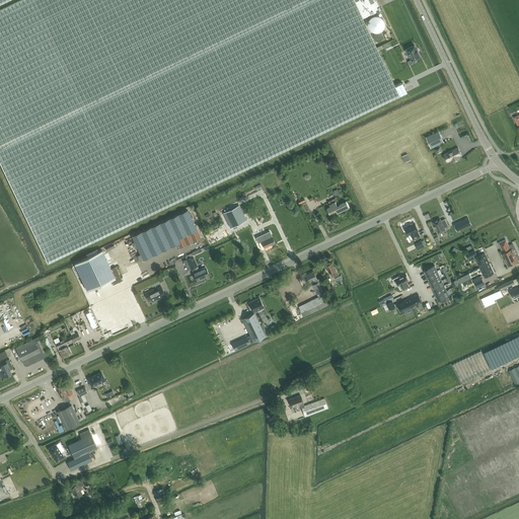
[(20,0),(0,9),(0,162),(48,263),(136,221),(406,92),(402,82),(394,86),(362,18),(381,9),(376,0),(20,0)]
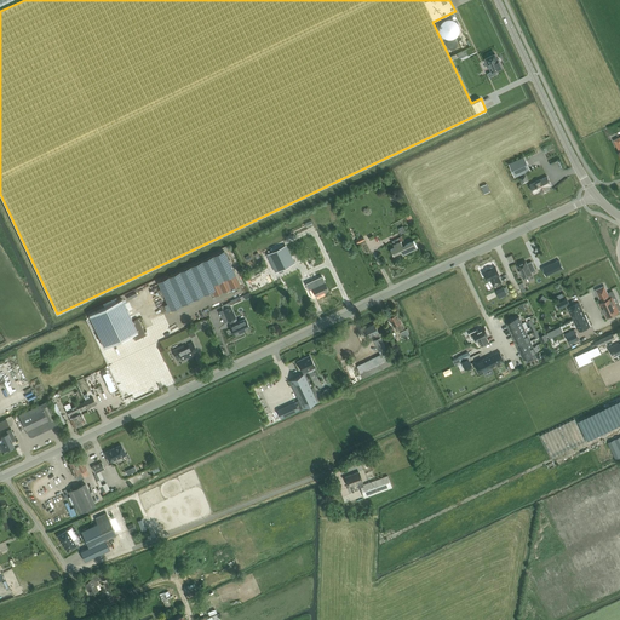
[(488,74),(489,78),(497,74),(495,70),(501,68),(499,63),(499,62),(498,59),(495,55),(493,55),(492,53),(488,56),(488,57),(486,58),(492,72),(488,74)]
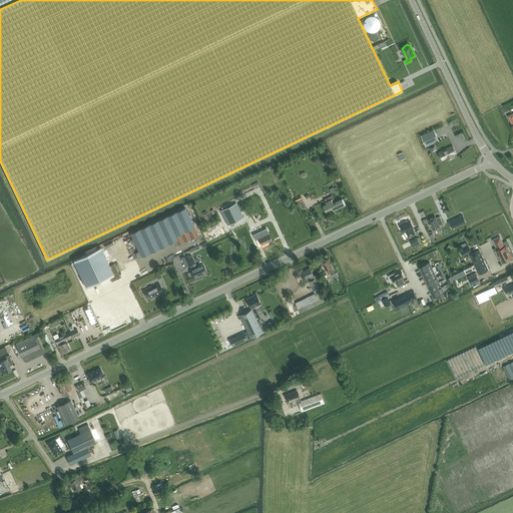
[(439,141),(434,130),(421,135),(426,147),(439,141)]
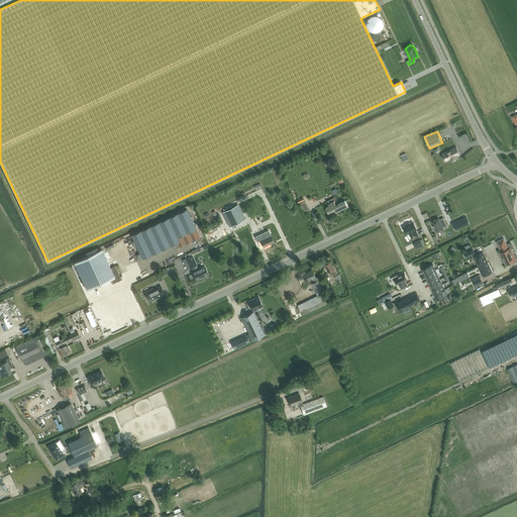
[(458,158),(457,156),(459,154),(456,147),(441,154),(445,162),(451,159),(452,161),(458,158)]
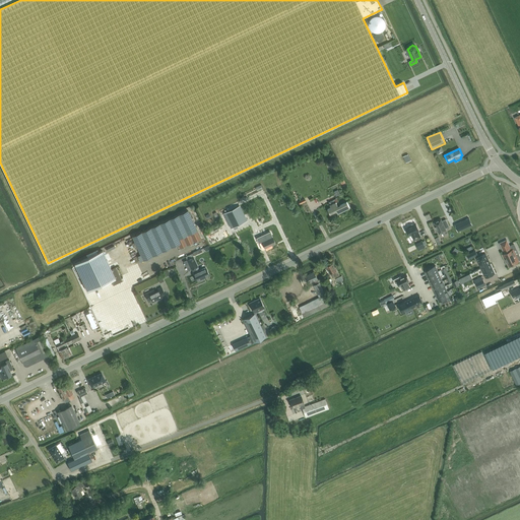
[(331,208),(328,209),(330,214),(336,211),(338,214),(350,208),(347,202),(338,206),(336,202),(330,205),(331,208)]
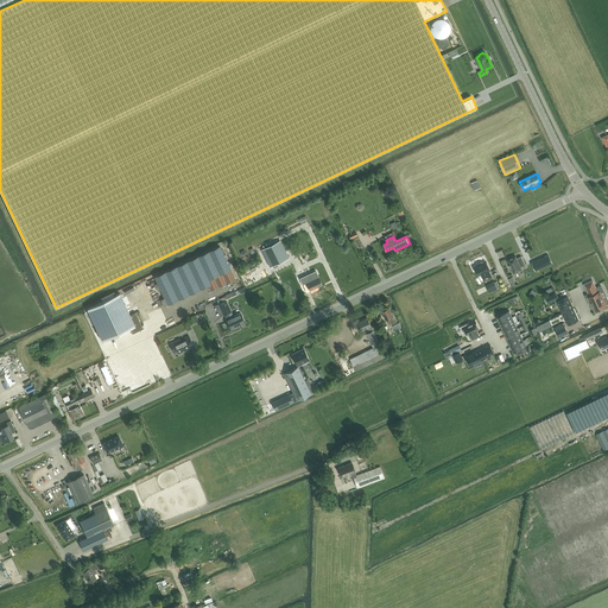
[(278,242),(265,248),(273,266),(286,259),(278,242)]
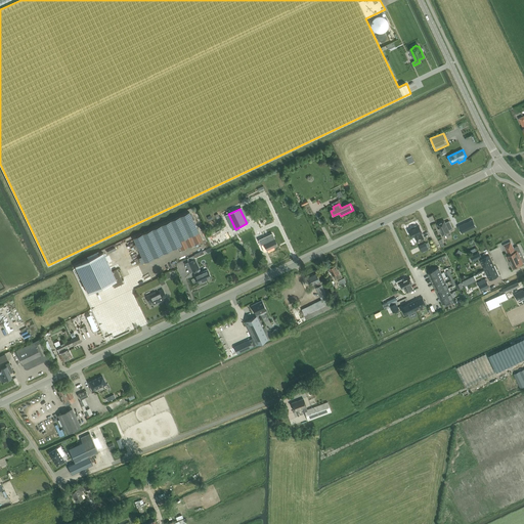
[(189,212),(160,226),(170,251),(179,247),(181,251),(203,241),(189,212)]
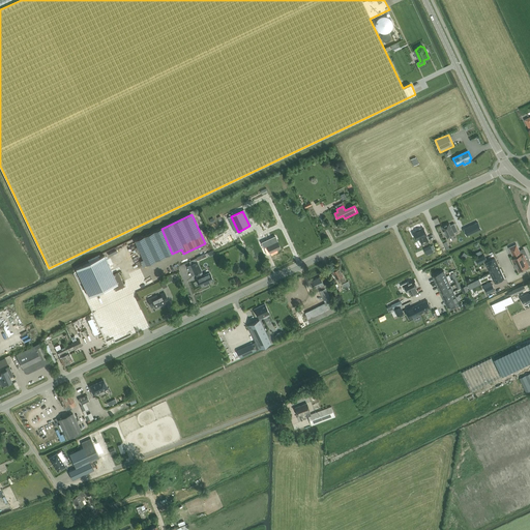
[(478,223),(468,228),(464,229),(466,233),(467,236),(481,229),(478,223)]
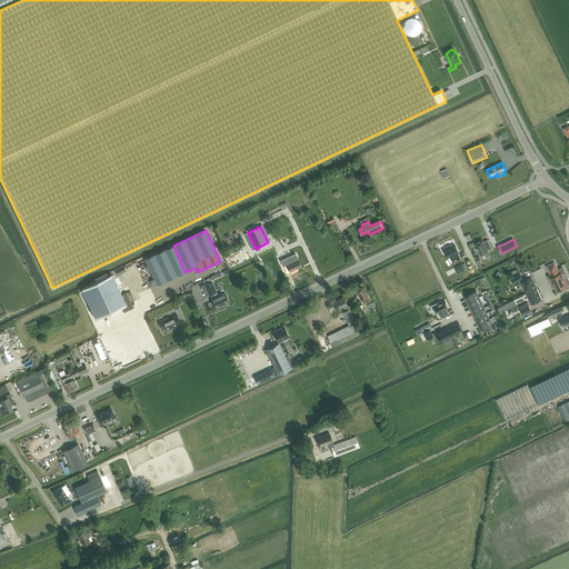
[(488,240),(483,242),(482,240),(475,243),(480,256),(488,252),(487,250),(491,248),(488,240)]
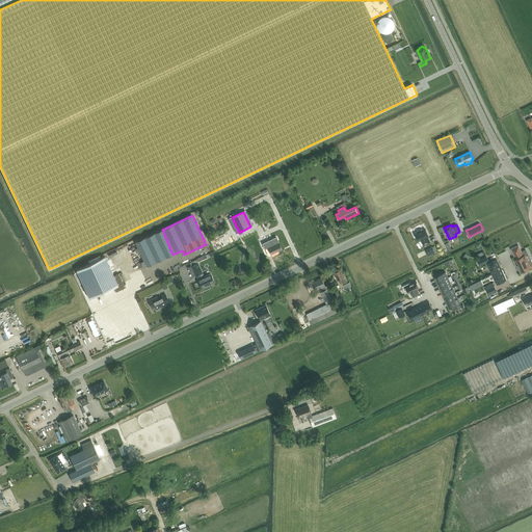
[(173,255),(162,230),(144,238),(156,262),(173,255)]
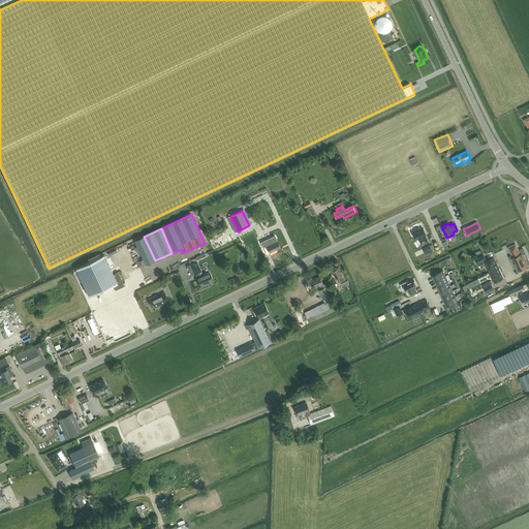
[(415,231),(412,232),(416,240),(418,239),(422,244),(428,241),(426,238),(425,238),(425,236),(427,235),(423,228),(421,229),(419,228),(415,230),(415,231)]
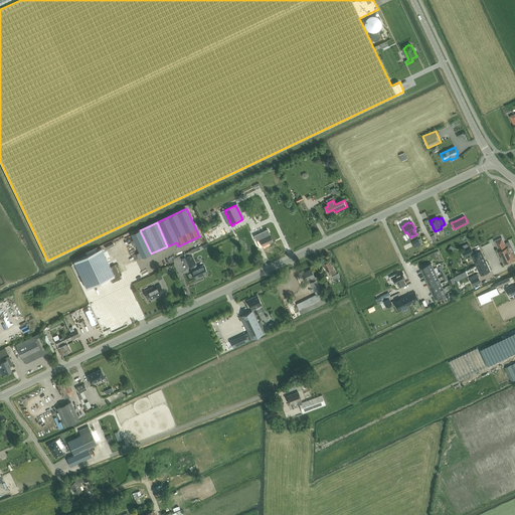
[(273,241),(268,229),(254,235),(260,247),(263,246),(264,247),(268,245),(268,244),(273,241)]
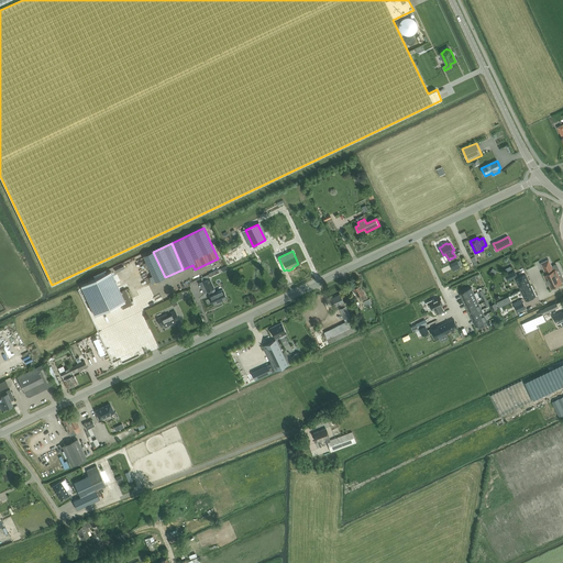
[(165,277),(153,252),(143,256),(155,283),(165,277)]
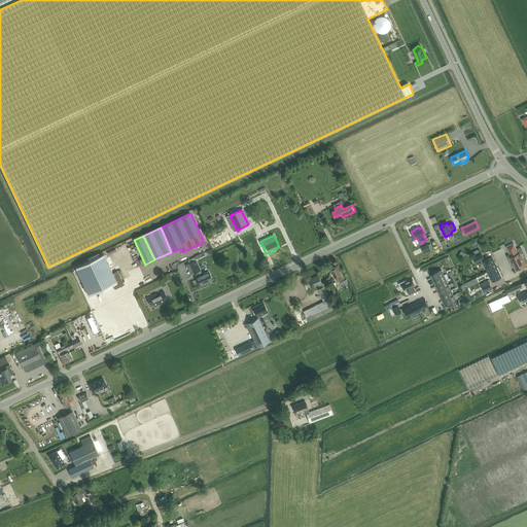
[(512,257),(510,258),(512,262),(513,262),(516,270),(526,265),(525,264),(526,262),(526,260),(525,258),(523,259),(521,253),(523,252),(521,248),(517,250),(514,244),(506,247),(512,257)]
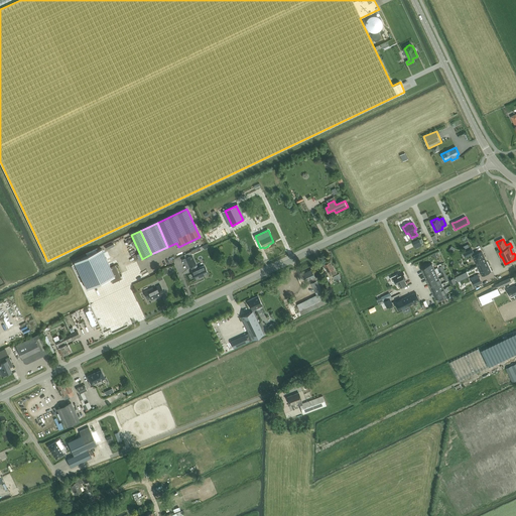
[(110,279),(112,283),(122,279),(115,265),(111,267),(102,249),(74,262),(87,289),(110,279)]
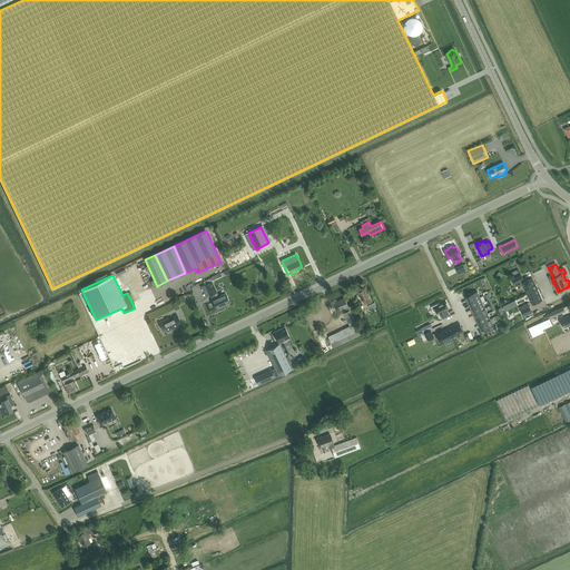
[(527,288),(529,293),(537,290),(532,278),(522,283),(526,290),(527,288)]
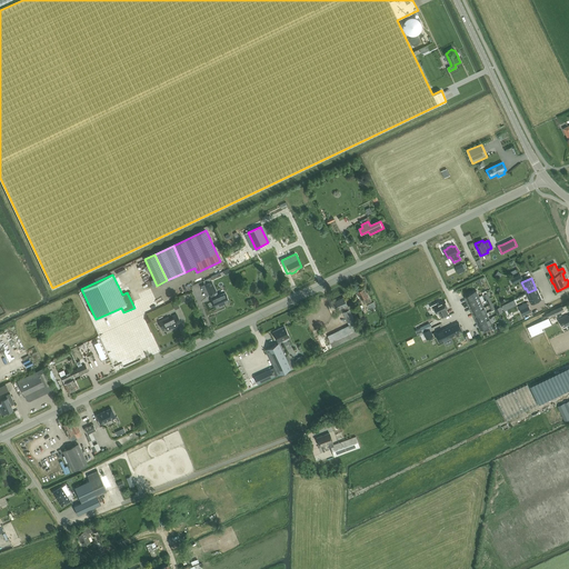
[(209,295),(210,295),(212,299),(211,300),(216,308),(229,302),(225,293),(216,298),(213,293),(217,292),(211,281),(205,285),(209,295)]
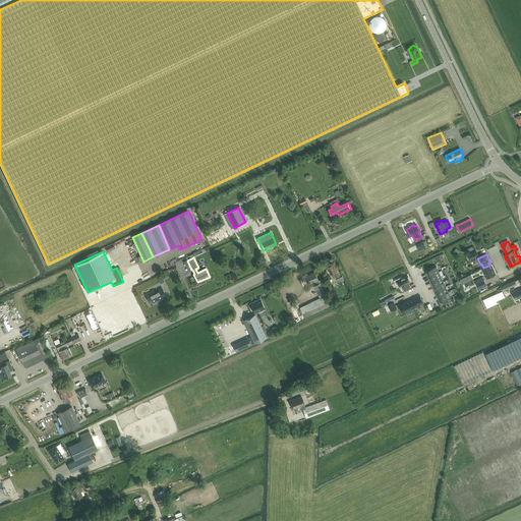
[(334,273),(336,278),(340,276),(337,268),(335,269),(334,264),(328,267),(331,275),(334,273)]
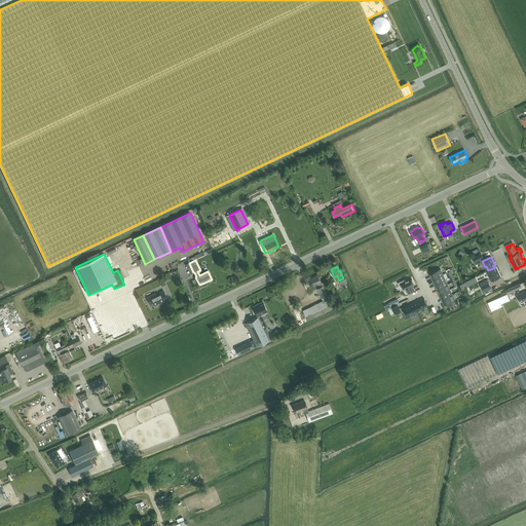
[(488,270),(486,271),(491,282),(500,276),(495,267),(488,270)]
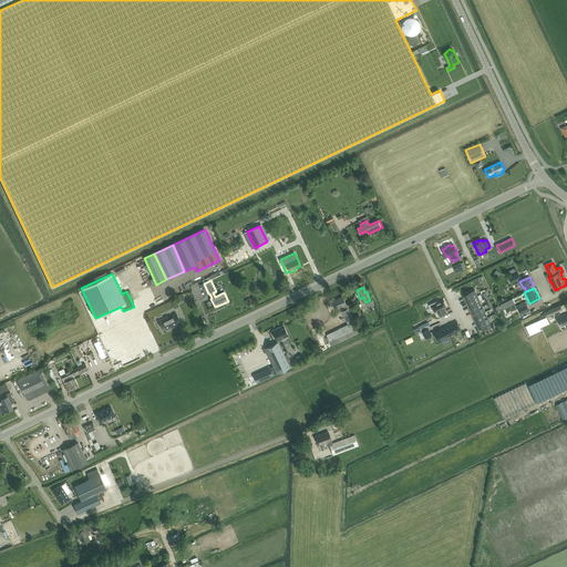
[(464,295),(466,300),(477,296),(474,290),(464,295)]
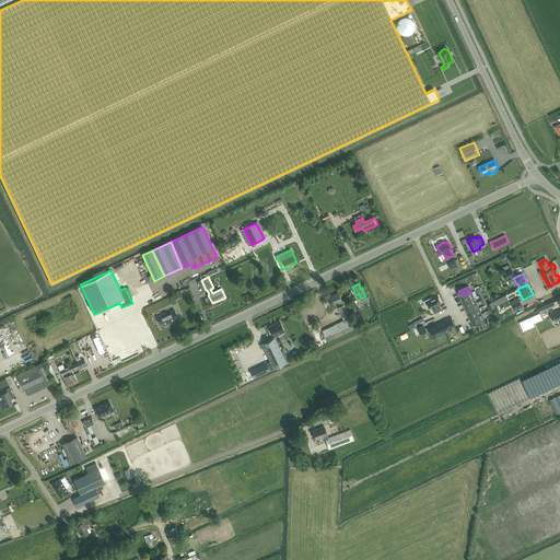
[(471,292),(461,296),(464,302),(474,298),(471,292)]
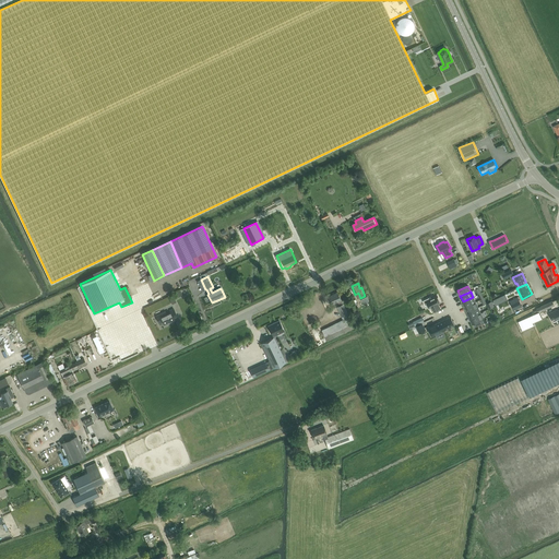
[(342,317),(348,314),(344,304),(342,300),(339,293),(329,297),(332,305),(334,304),(336,308),(337,308),(342,317)]
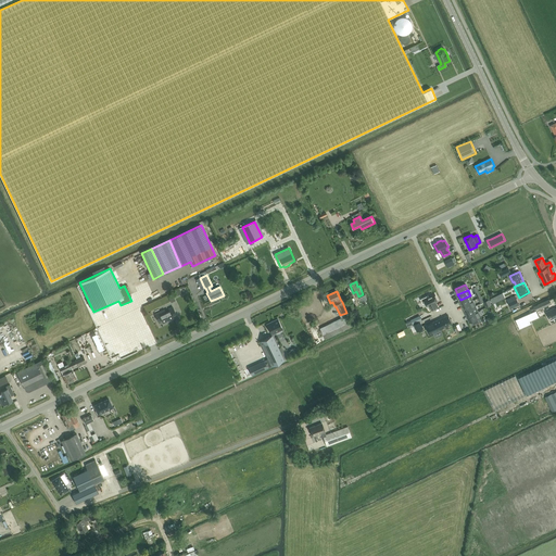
[(436,303),(439,301),(436,294),(429,298),(428,295),(420,300),(422,304),(425,303),(427,306),(429,311),(431,310),(431,311),(438,307),(437,304),(436,304),(436,303)]
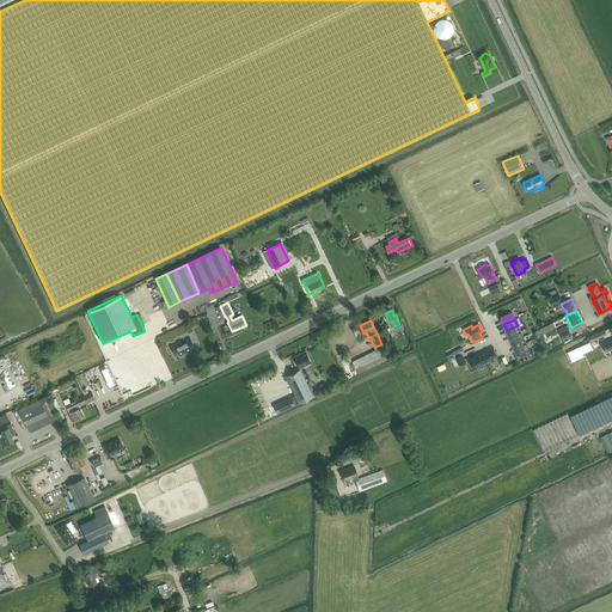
[(507,330),(509,336),(521,331),(518,325),(507,330)]
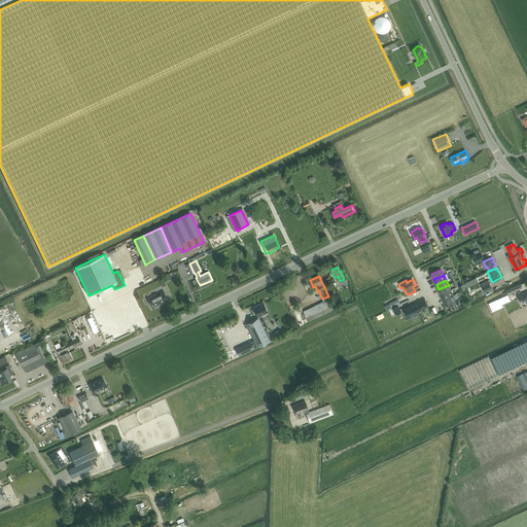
[(484,292),(492,288),(489,283),(482,286),(484,292)]
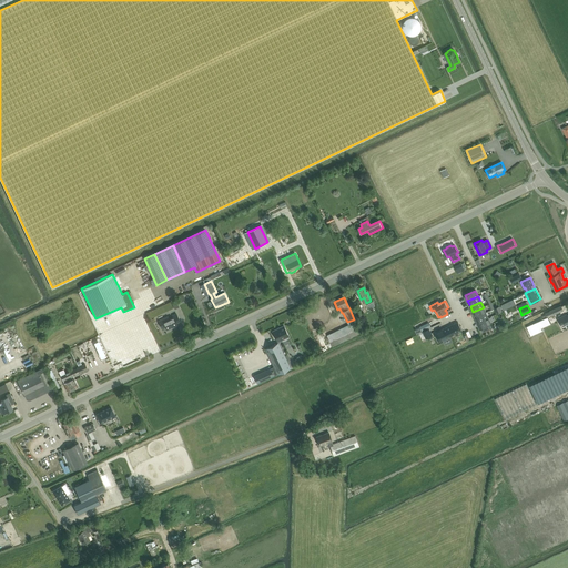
[(549,312),(551,316),(551,317),(564,312),(561,306),(549,312)]
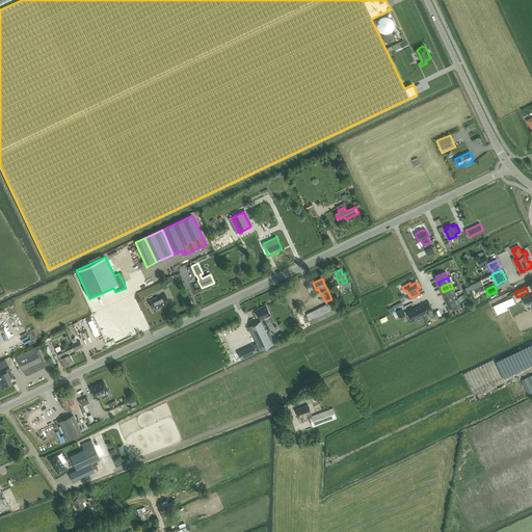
[(453,288),(443,292),(446,297),(455,293),(453,288)]
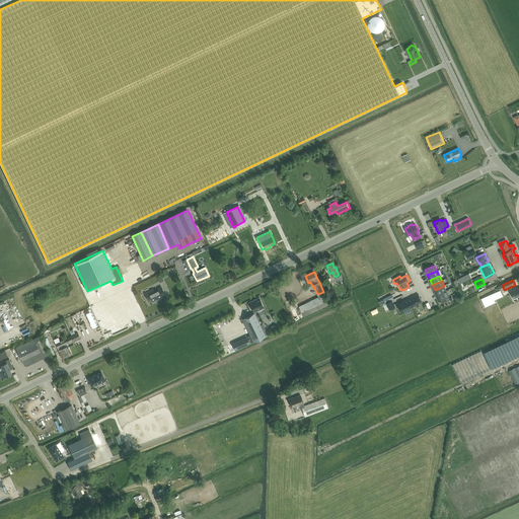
[(435,290),(437,295),(446,291),(444,286),(435,290)]
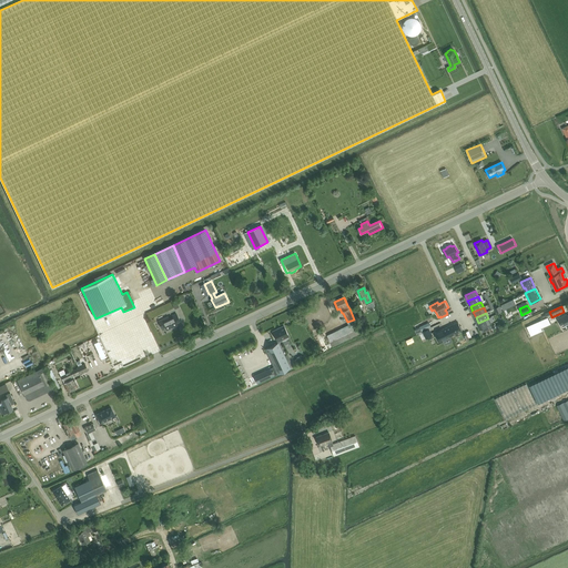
[(159,321),(162,328),(165,327),(166,330),(173,326),(173,327),(178,325),(176,323),(180,322),(176,314),(173,316),(173,317),(170,320),(168,316),(159,321)]
